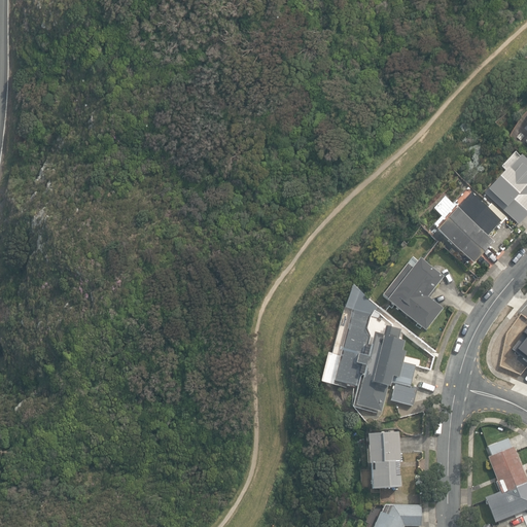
[(492,199),(512,216),(526,200),(526,160),(525,157),(506,177),(510,180),(492,199)]
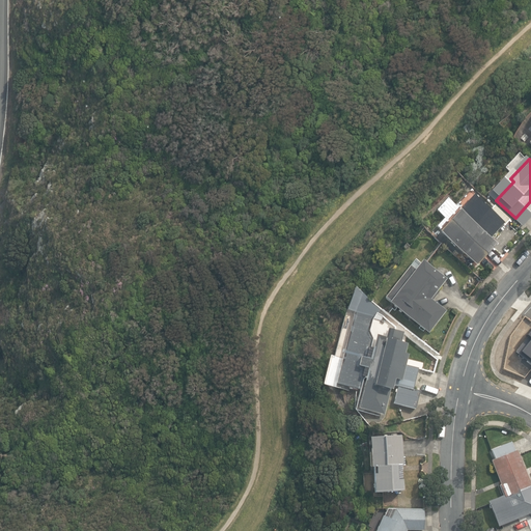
[(438,232),(475,267),(495,245),(488,240),(502,225),(504,226),(509,220),(494,206),(490,211),(481,203),(483,201),(471,190),(455,206),(447,198),(437,211),(448,221),(438,232)]
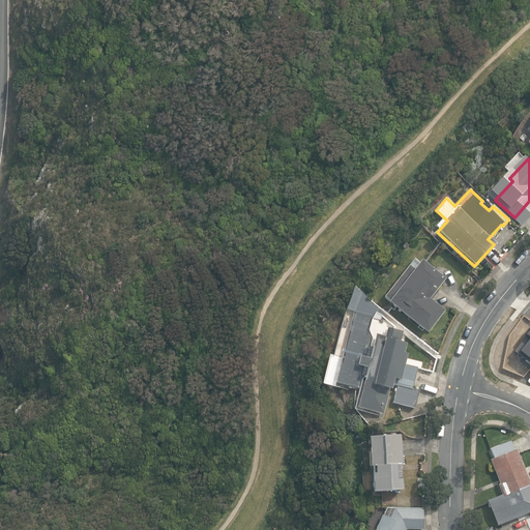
[(383,298),(427,332),(444,311),(430,299),(445,280),(422,261),(415,270),(409,265),(383,298)]
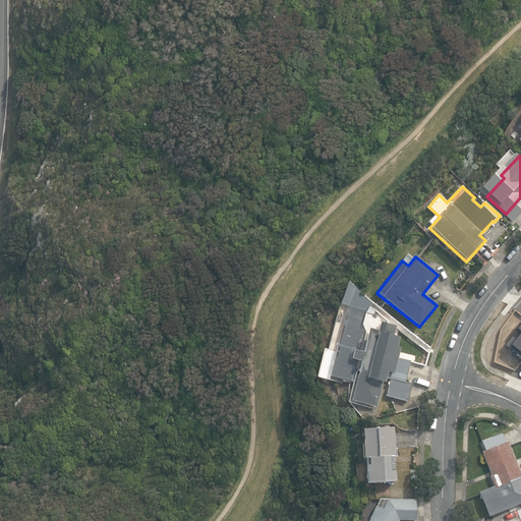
[(352,400),(377,406),(383,383),(384,383),(387,372),(390,372),(389,379),(391,379),(387,396),(408,401),(412,384),(405,382),(410,361),(397,358),(400,348),(396,347),(398,338),(394,337),(396,326),(383,323),(384,317),(371,307),(372,302),(348,282),(341,303),(349,305),(331,375),(356,382),(352,400)]
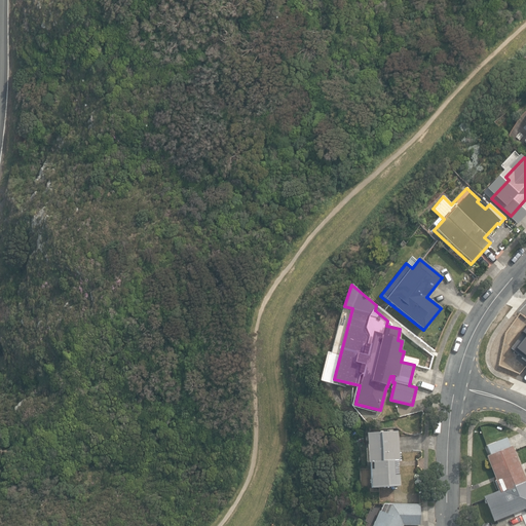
[(525,322),(520,331),(523,334),(514,346),(515,347),(508,358),(525,371),(525,322)]
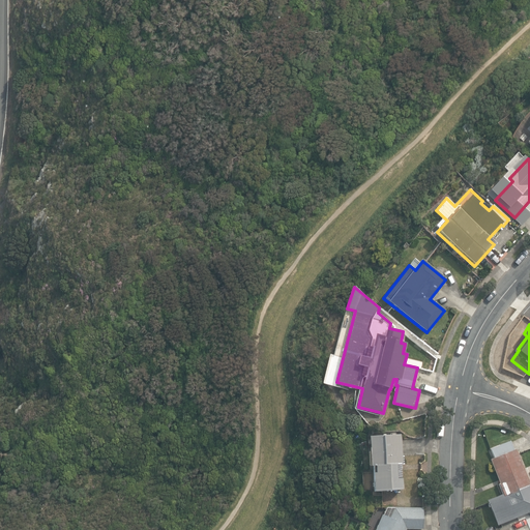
[(401,436),(369,437),(370,466),(374,466),(374,474),(371,474),(372,493),(402,492),(401,465),(404,464),(404,457),(402,458),(401,436)]
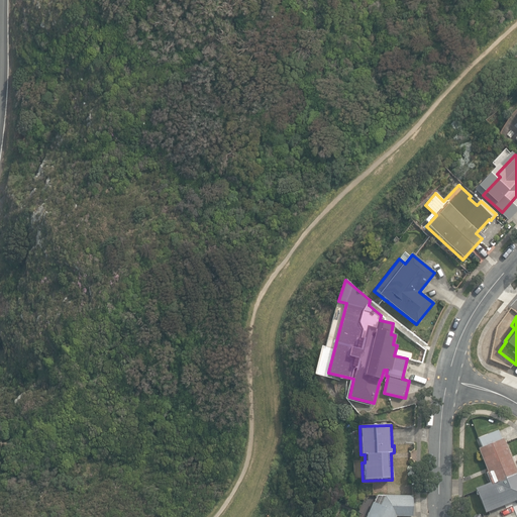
[(516,470),(504,438),(502,438),(498,429),(479,437),(483,447),(479,448),(492,482),(476,489),(486,513),(516,499),(516,470)]
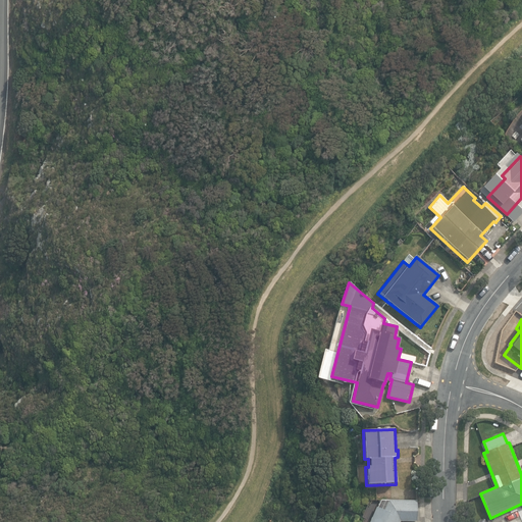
[(370,521),(399,521),(401,521),(417,521),(417,501),(389,500),(384,511),(377,507),(370,521)]
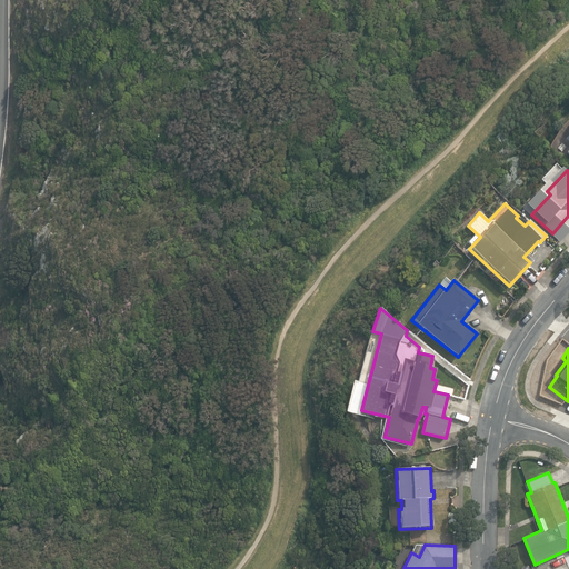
[(546,563),(547,568),(561,568),(568,567),(565,556),(546,563)]
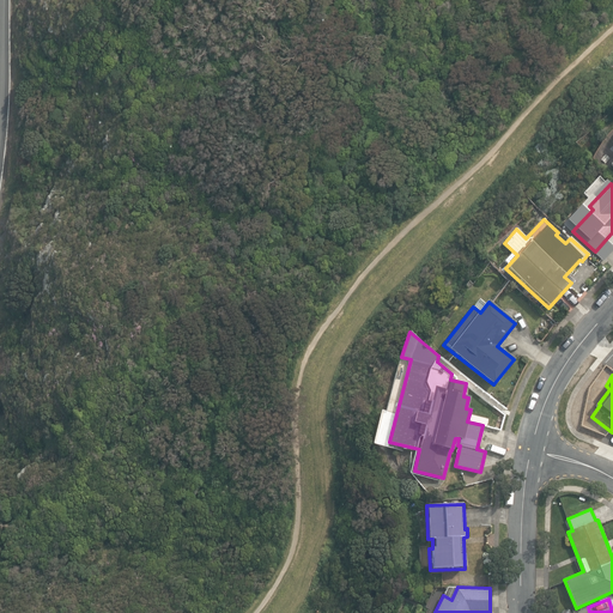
All buildings are outlined.
